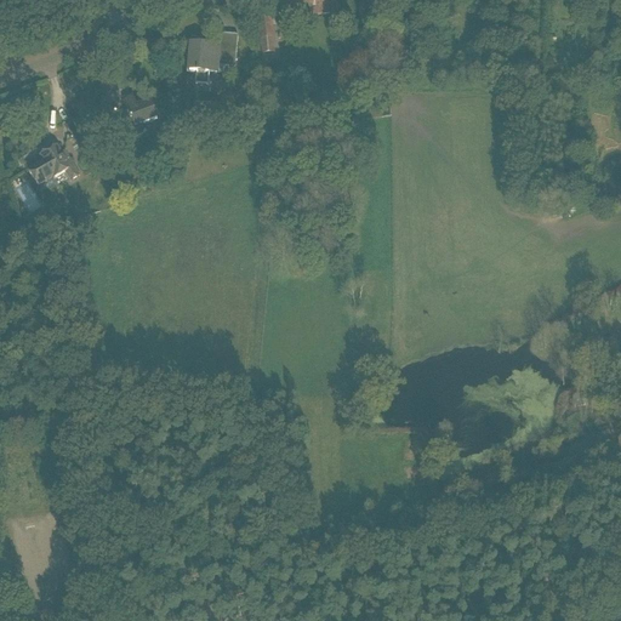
[(280,0),(281,9),(297,7),(313,6),(314,15),(336,12),(335,0),(280,0)]
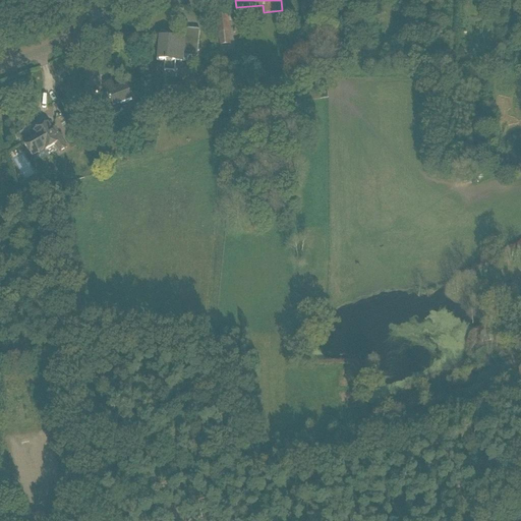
[(227,16),(211,18),(213,35),(218,34),(229,33),(227,16)]
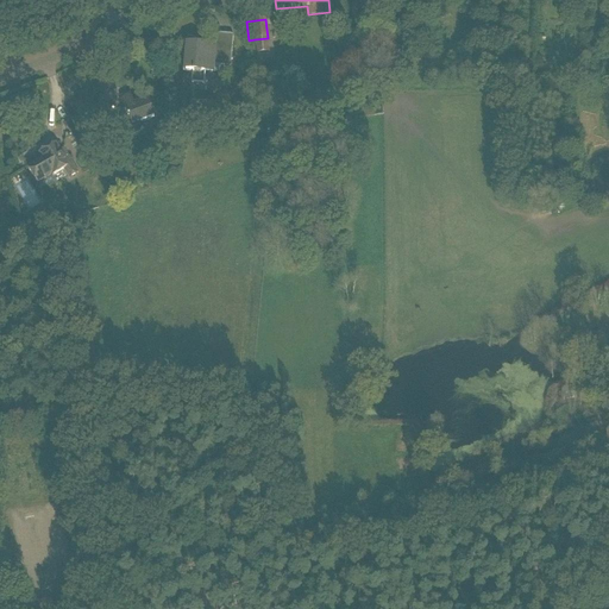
[(184,63),(183,71),(189,73),(189,71),(193,73),(192,83),(203,85),(205,73),(214,74),(214,64),(231,66),(231,62),(233,36),(218,35),(217,48),(195,45),(196,39),(188,39),(187,63),(184,63)]
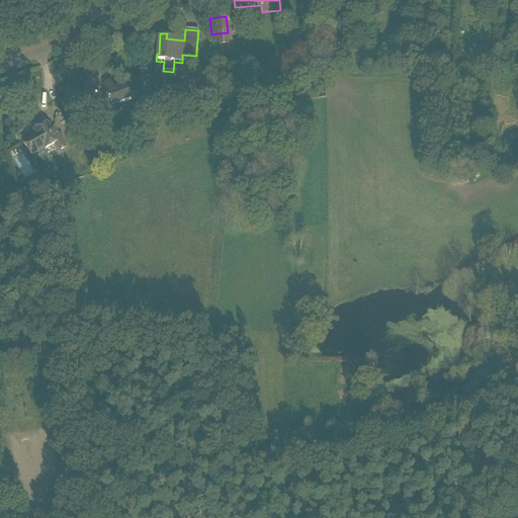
[(103,99),(92,103),(96,114),(106,110),(107,114),(111,116),(119,113),(121,109),(119,105),(131,100),(128,93),(131,92),(128,87),(126,88),(125,86),(114,90),(110,82),(104,84),(107,94),(104,95),(104,96),(103,99)]
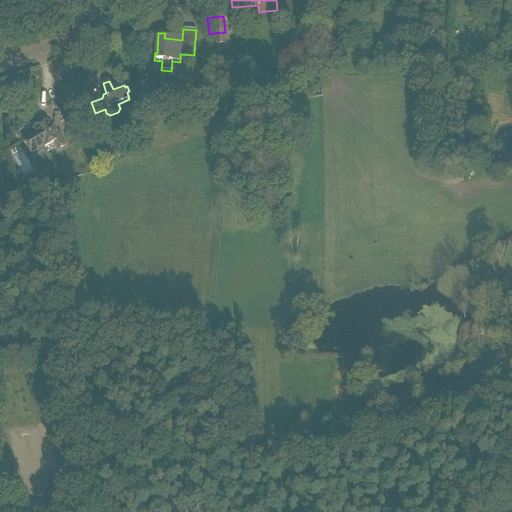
[(78,121),(69,106),(64,98),(54,104),(68,127),(78,121)]
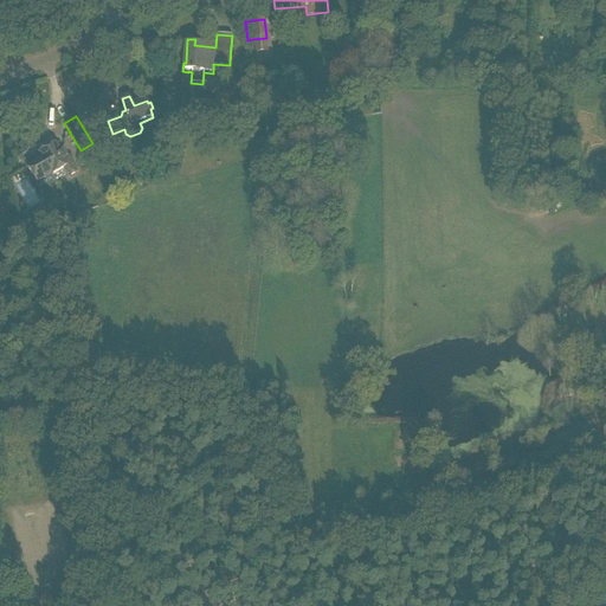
[(175,116),(167,117),(169,130),(178,128),(175,116)]
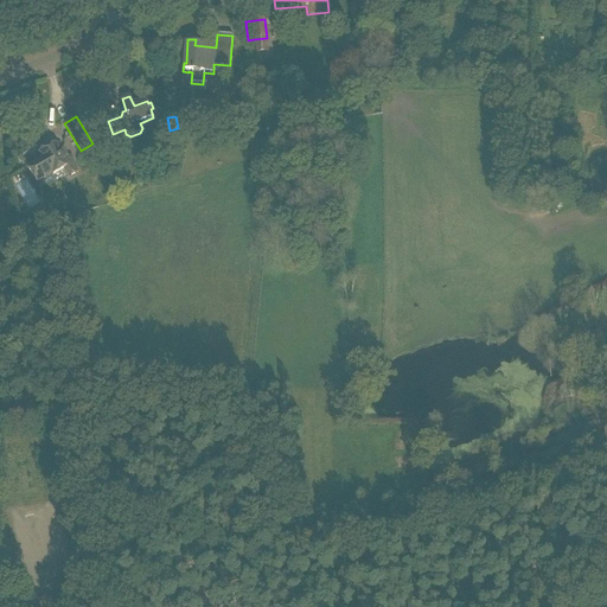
[(101,128),(104,136),(113,134),(108,125),(101,128)]
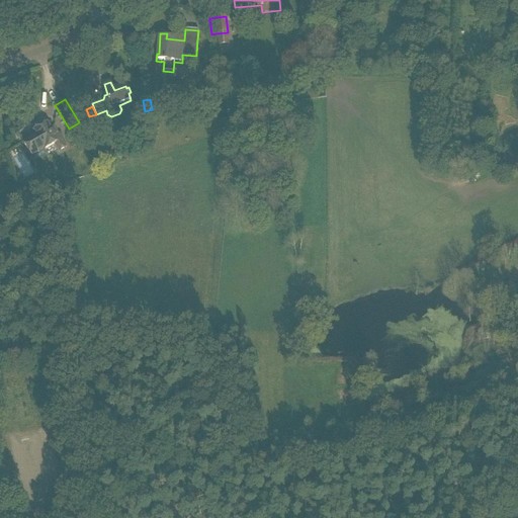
[(36,135),(30,138),(23,143),(31,157),(45,150),(46,150),(55,145),(59,152),(66,148),(58,133),(54,135),(48,123),(34,132),(36,135)]
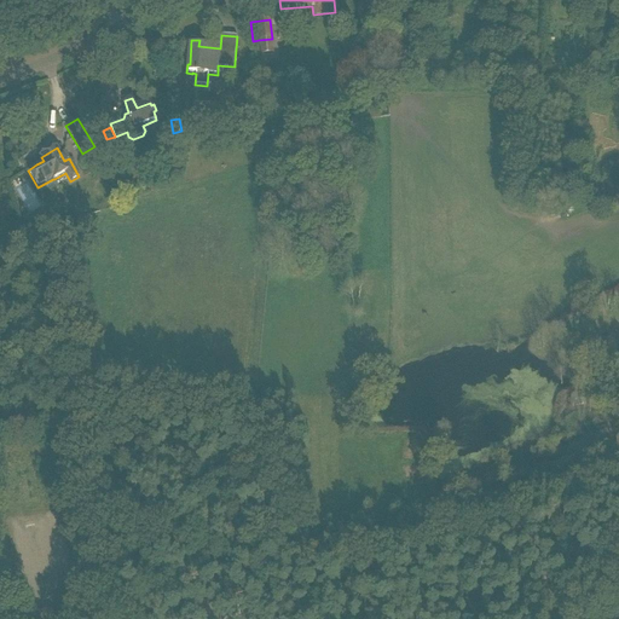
[(11,223),(7,208),(0,210),(4,224),(11,223)]
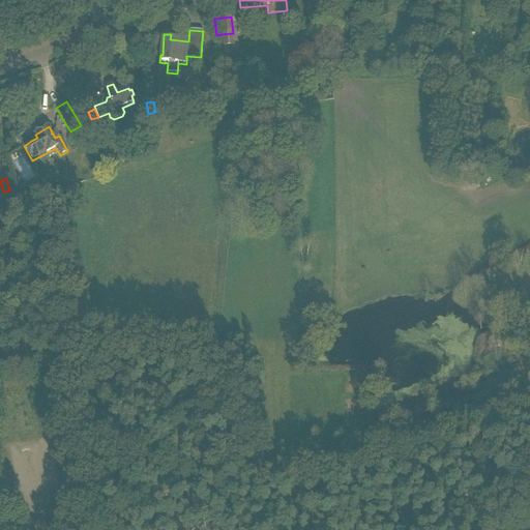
[(24,188),(29,197),(42,189),(37,180),(24,188)]
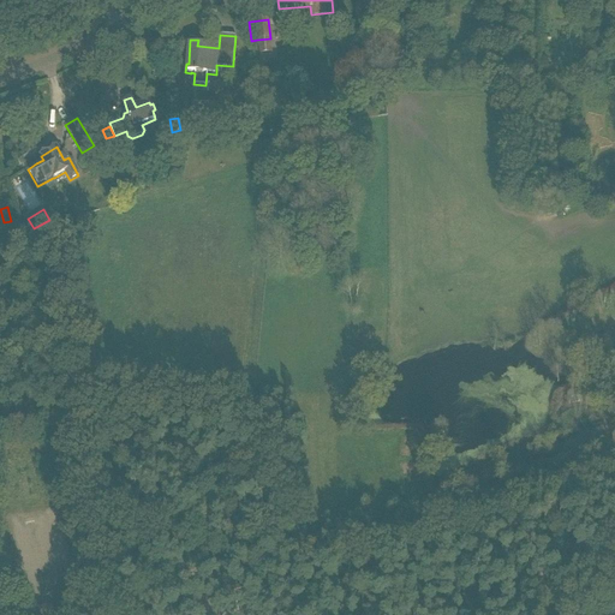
[(560,335),(567,346),(575,341),(568,329),(560,335)]
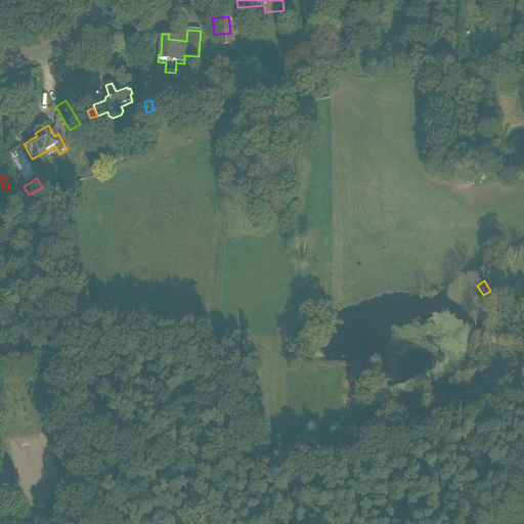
[(484,336),(485,346),(496,345),(495,335),(484,336)]
